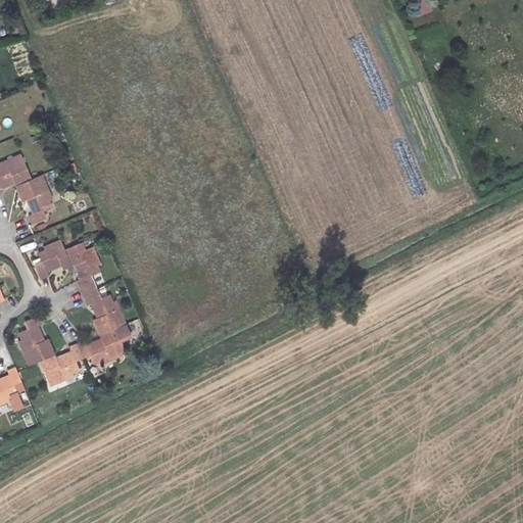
[(427,0),(414,0),(419,15),(431,11),(427,0)]
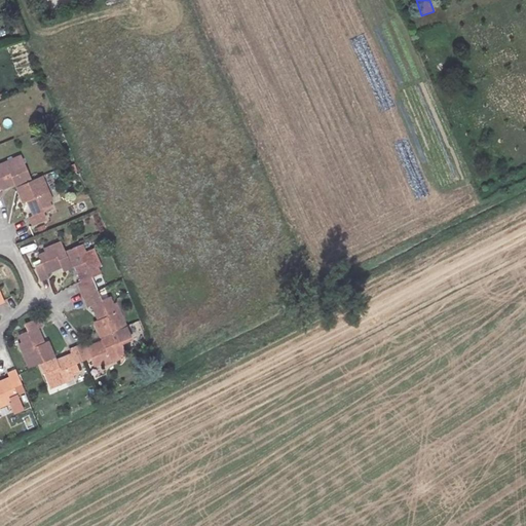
[(0,194),(2,194),(0,189),(16,183),(24,203),(30,201),(35,216),(31,218),(33,226),(46,221),(43,214),(52,211),(49,202),(55,200),(51,192),(47,194),(41,180),(37,181),(26,155),(12,160),(11,157),(0,162),(2,165),(0,165),(0,194)]
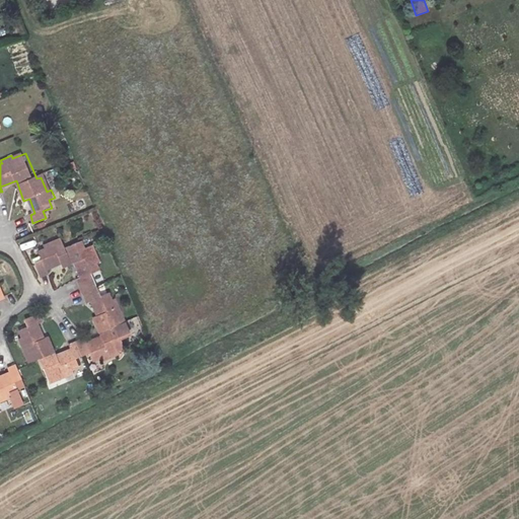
[(33,265),(39,277),(46,275),(45,270),(60,264),(61,269),(74,264),(80,280),(77,281),(85,304),(90,303),(95,317),(90,319),(98,340),(83,345),(81,340),(66,347),(68,351),(52,358),(45,338),(40,340),(33,324),(39,322),(35,314),(23,319),(26,327),(17,330),(20,337),(15,339),(18,348),(21,348),(26,362),(35,359),(46,382),(59,377),(60,378),(69,375),(68,372),(75,368),(71,361),(86,355),(89,363),(97,360),(98,363),(106,360),(105,358),(118,354),(117,351),(123,348),(115,327),(123,324),(113,301),(109,302),(106,295),(99,299),(90,276),(98,273),(95,267),(99,265),(95,255),(93,257),(90,249),(84,251),(81,242),(66,247),(63,240),(53,244),(52,242),(43,245),(45,251),(39,253),(42,262),(33,265)]
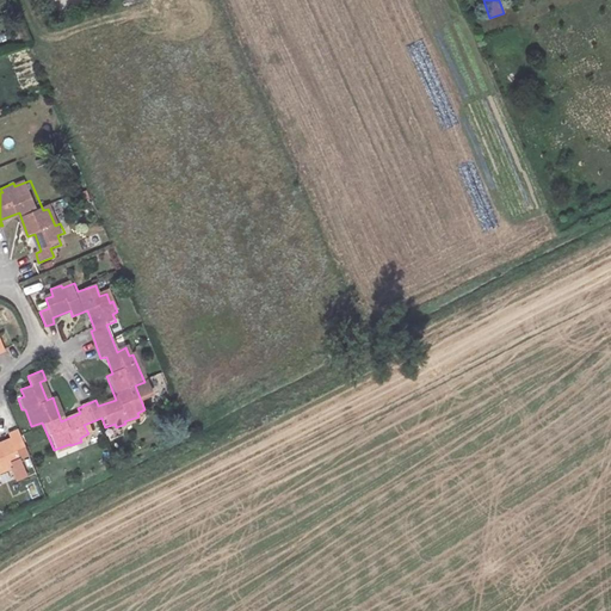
[(20,444),(14,429),(4,432),(6,438),(0,440),(0,350),(4,349),(0,341),(0,469),(7,467),(12,477),(23,474),(12,446),(20,444)]
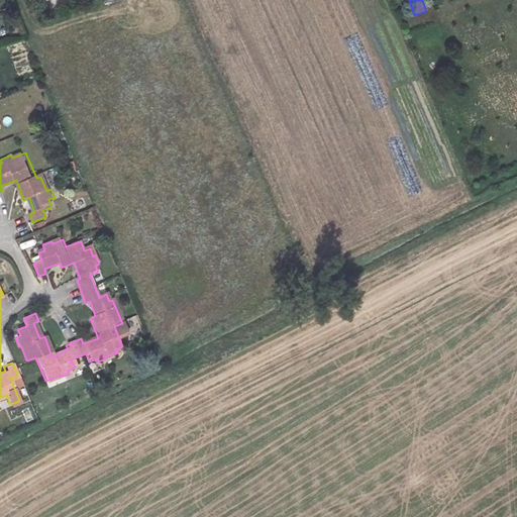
[(21,410),(24,419),(33,415),(29,407),(21,410)]
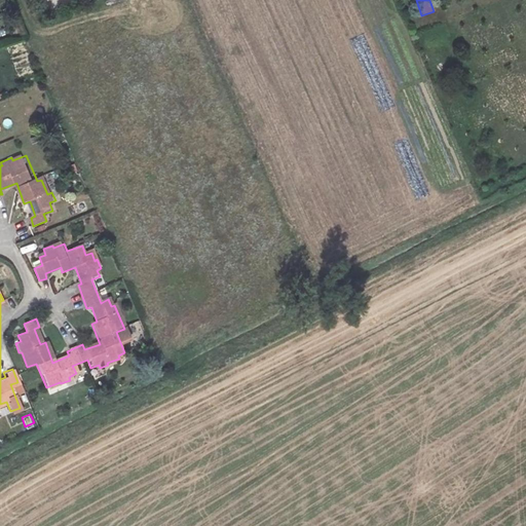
All buildings are outlined.
